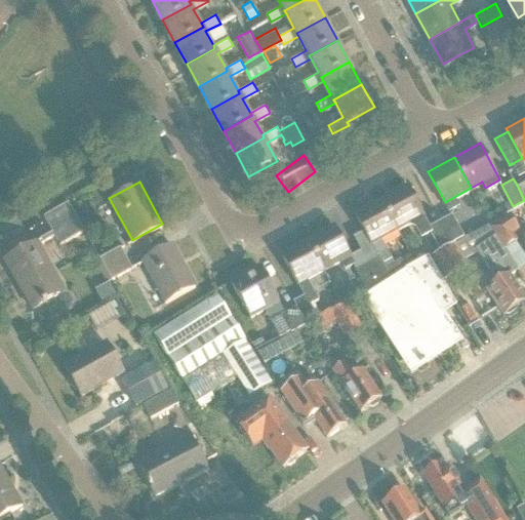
[(406,183),(380,197),(398,228),(409,222),(416,225),(421,234),(430,229),(440,246),(451,240),(440,218),(429,225),(422,213),(423,213),(406,183)]
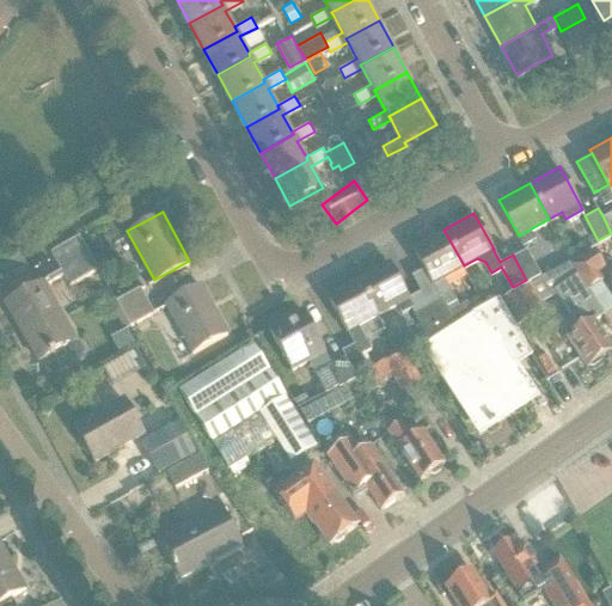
[(464,265),(444,230),(414,246),(433,282),(464,265)]
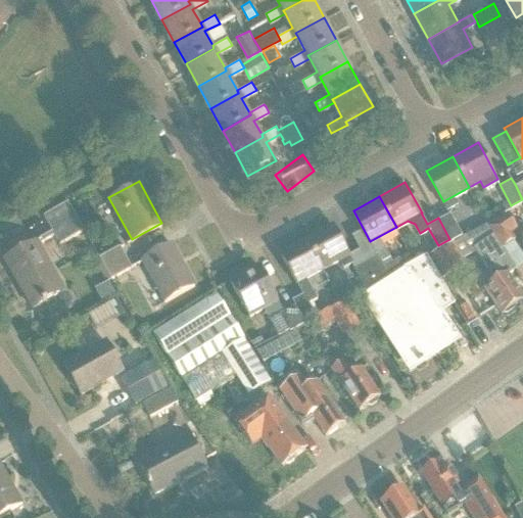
[(69,200),(44,214),(60,242),(85,228),(69,200)]
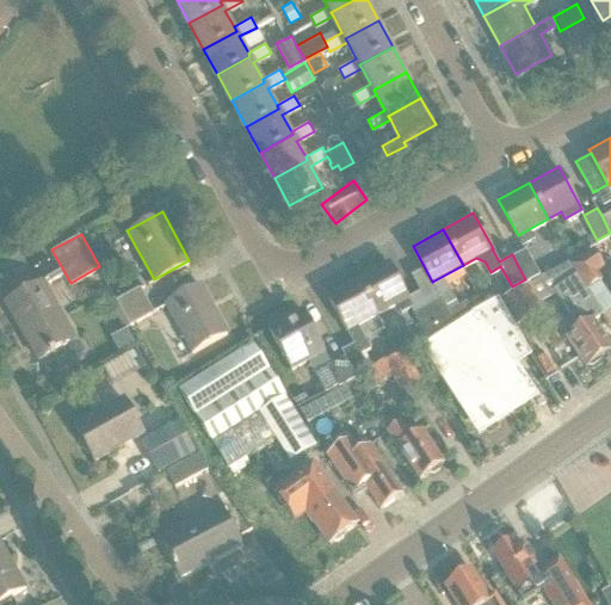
[(571,263),(587,288),(602,277),(597,270),(604,265),(592,248),(590,248),(588,246),(569,258),(572,261),(571,263)]
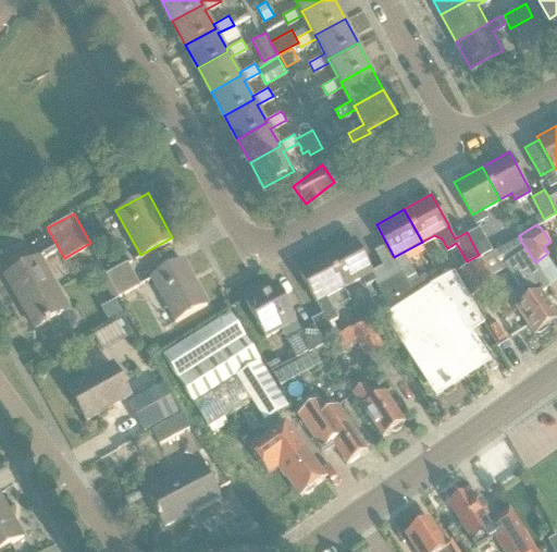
[(480,225),(467,232),(479,255),(492,248),(480,225)]
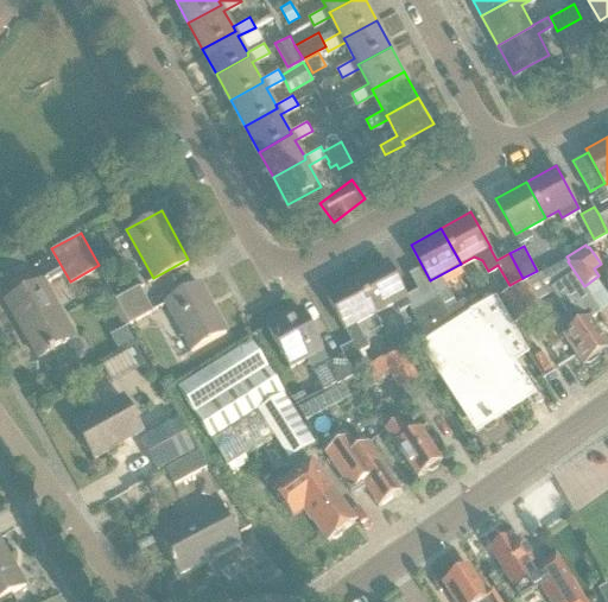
[(386,258),(356,274),(375,310),(396,299),(400,309),(410,303),(405,293),(386,258)]
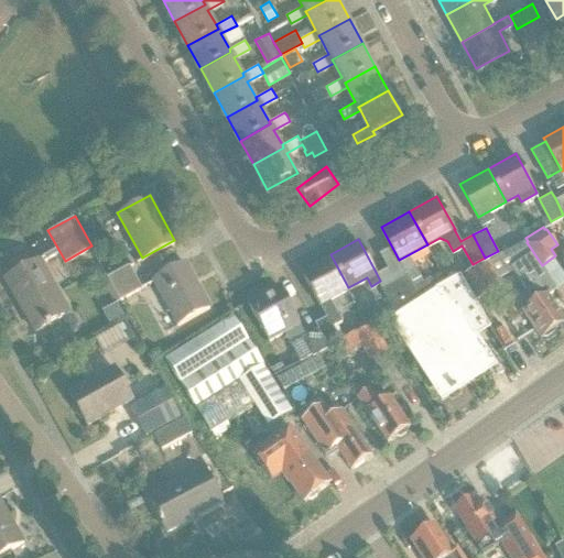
[(563,318),(563,317),(548,292),(555,286),(531,250),(510,264),(534,301),(523,308),(541,335),(543,332),(546,334),(554,328),(555,325),(563,318)]
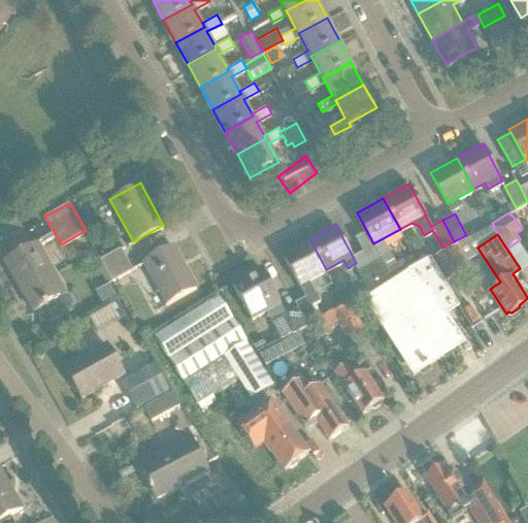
[(326,269),(309,238),(284,253),(306,294),(295,300),(298,305),(307,322),(318,316),(319,316),(319,315),(312,303),(321,299),(309,279),(326,269)]
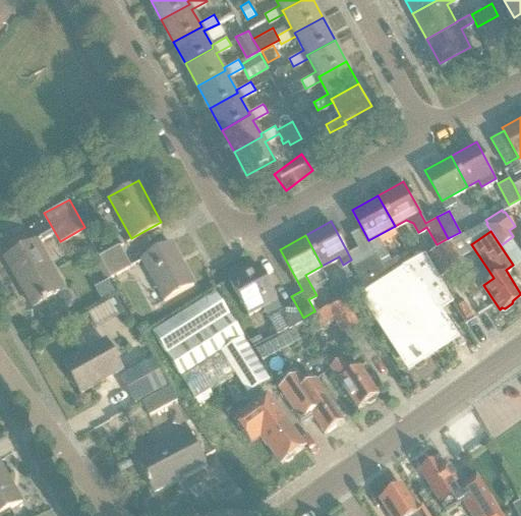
[(36,237),(5,254),(19,281),(21,280),(35,303),(45,297),(53,312),(72,301),(71,299),(72,295),(68,288),(65,289),(63,287),(43,250),(36,237)]
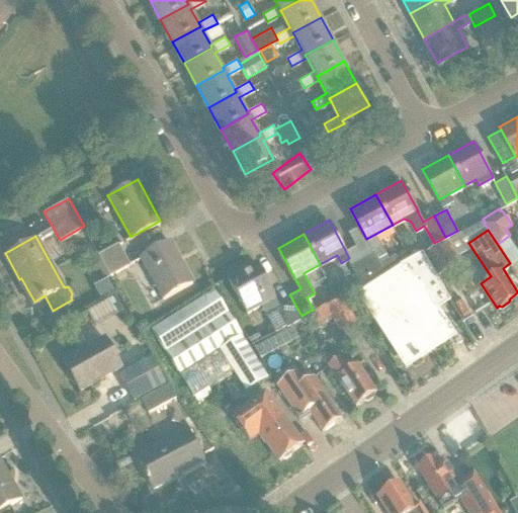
[(141,255),(163,296),(192,280),(170,239),(141,255)]
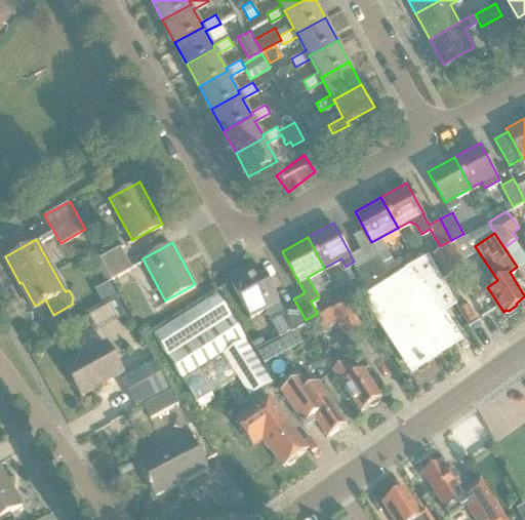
[(445,275),(462,266),(450,243),(433,252),(445,275)]
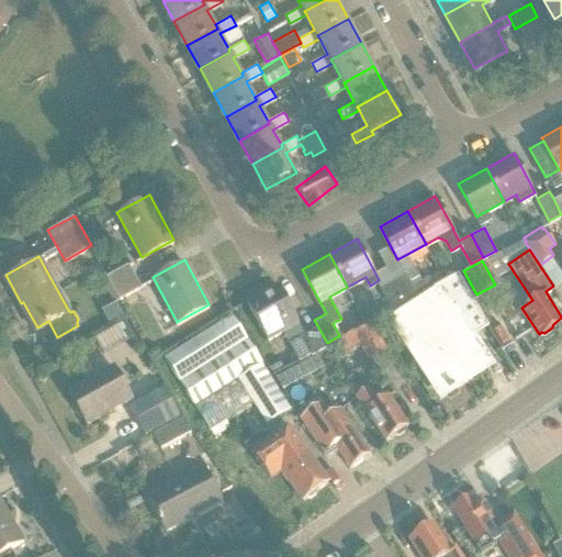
[(113,286),(135,274),(130,262),(107,274),(113,286)]
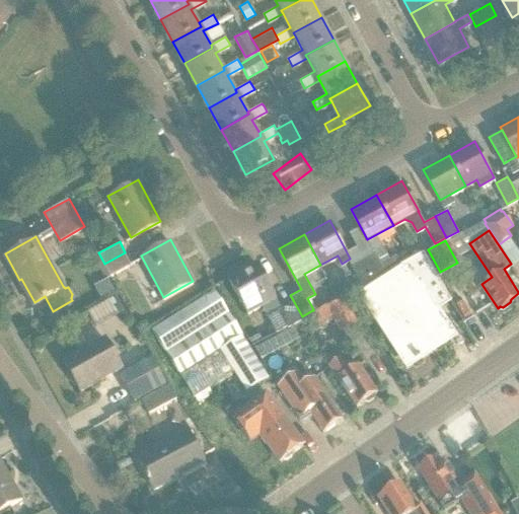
[(363,255),(374,277),(386,271),(374,249),(363,255)]
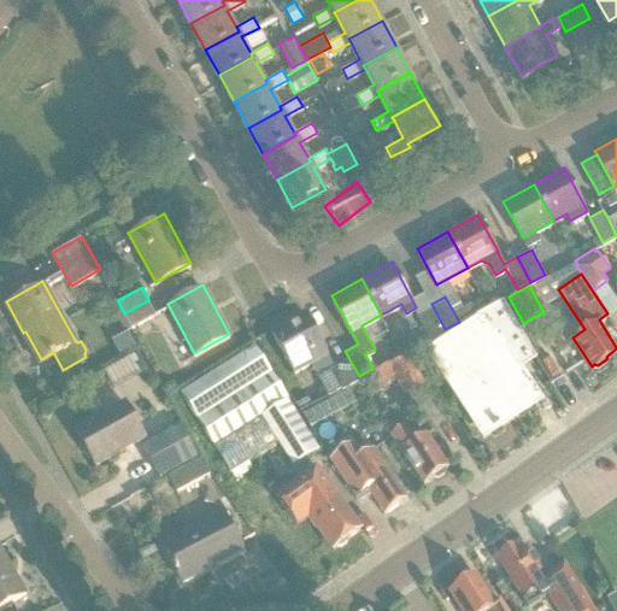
[(156,312),(148,300),(124,313),(131,325),(156,312)]
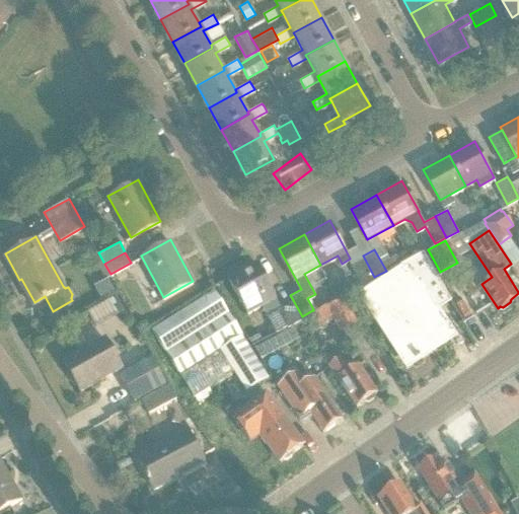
[(374,277),(363,255),(351,262),(362,283),(374,277)]
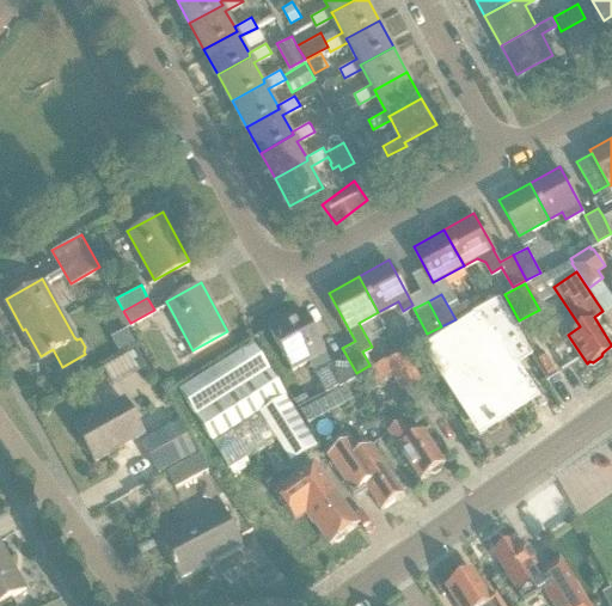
[(292,367),(325,349),(303,307),(269,325),(292,367)]
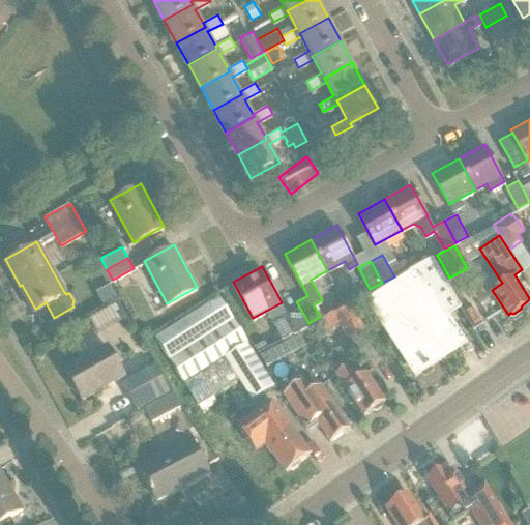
[(416,270),(401,281),(374,297),(382,310),(379,311),(416,369),(445,349),(448,352),(449,351),(447,348),(461,340),(416,270)]
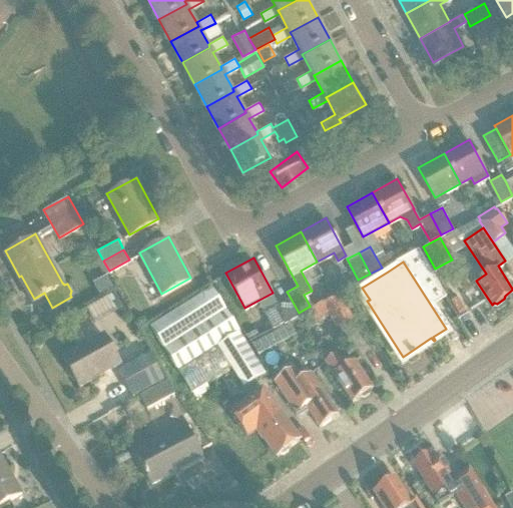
[(113,285),(107,274),(94,281),(100,292),(113,285)]
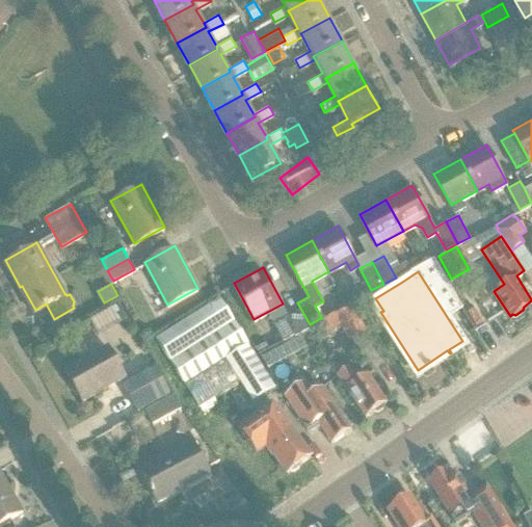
[(220,295),(156,336),(198,404),(201,403),(216,393),(231,385),(239,378),(244,386),(253,399),(275,385),(220,295)]
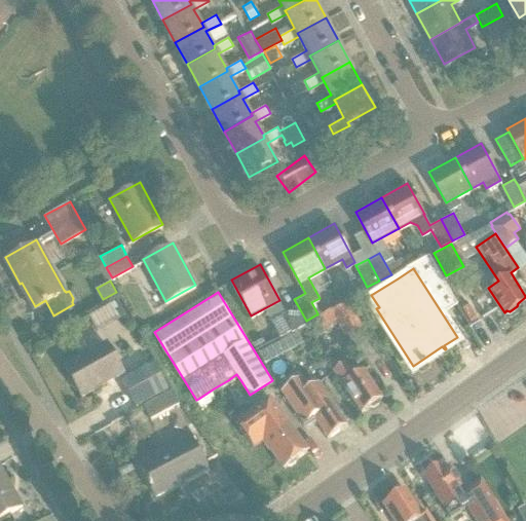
[(317,314),(316,314),(324,329),(338,321),(344,332),(361,323),(349,300),(332,309),(331,307),(317,313),(317,314)]
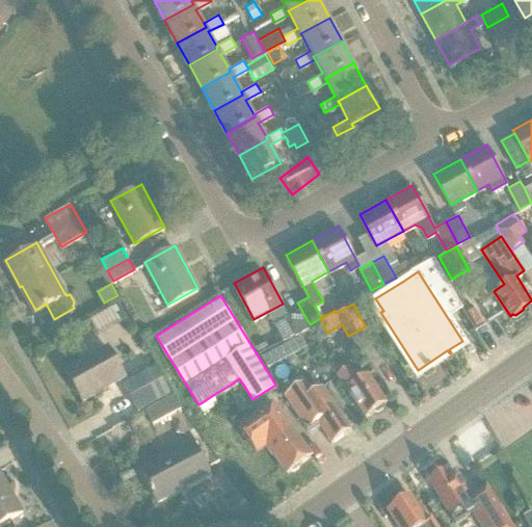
[(300,308),(286,316),(273,322),(282,339),(294,333),(310,324),(300,308)]
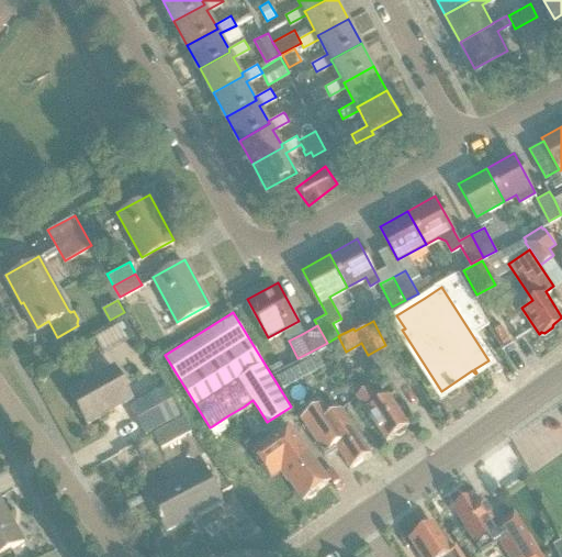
[(88,420),(132,396),(114,365),(70,389),(88,420)]
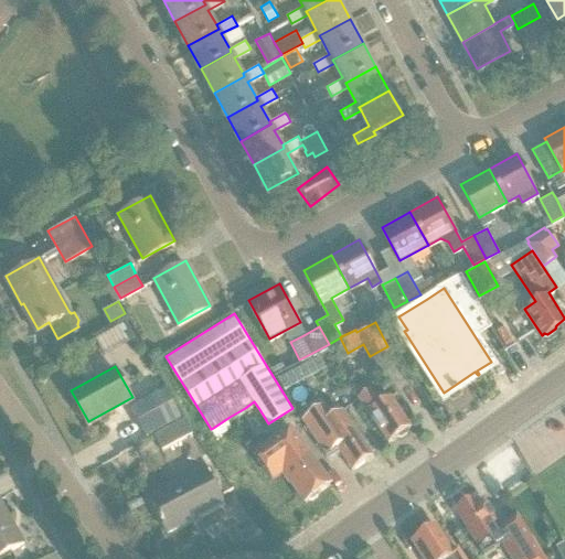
[(163,384),(128,402),(145,432),(180,414),(163,384)]
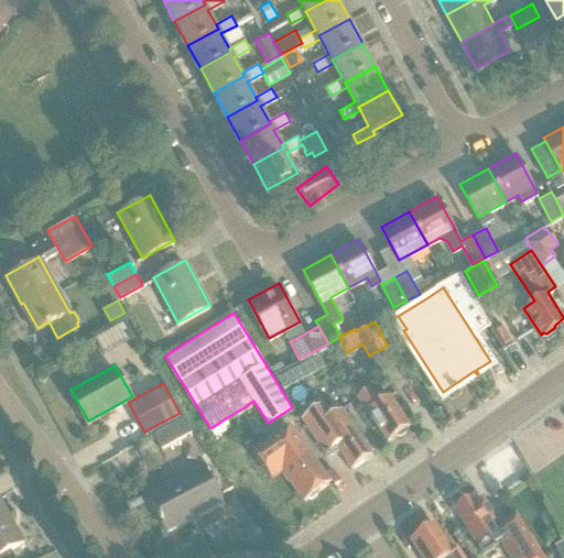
[(407,426),(410,424),(390,393),(379,401),(369,385),(357,393),(388,438),(398,431),(401,433),(405,429),(407,426)]
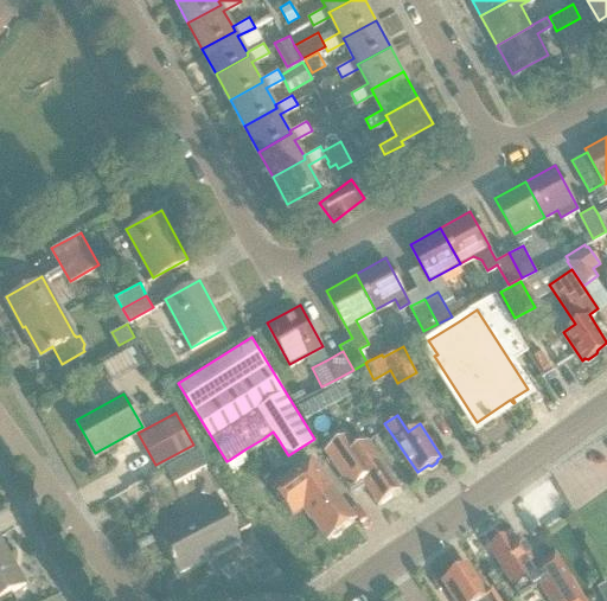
[(325,448),(334,461),(334,462),(349,483),(359,474),(378,503),(400,487),(366,439),(356,447),(340,424),(321,439),(327,448),(325,448)]
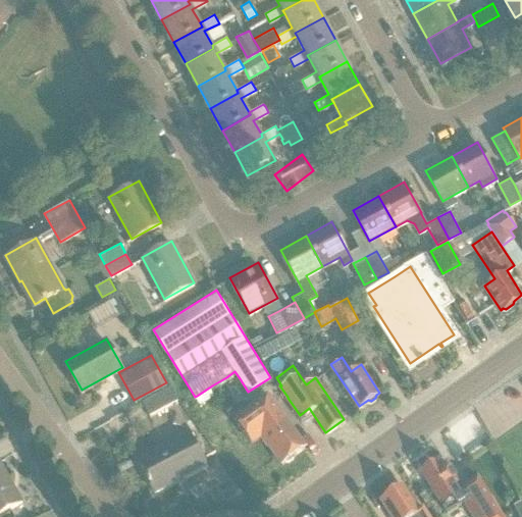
[(150,413),(177,399),(170,385),(143,400),(150,413)]
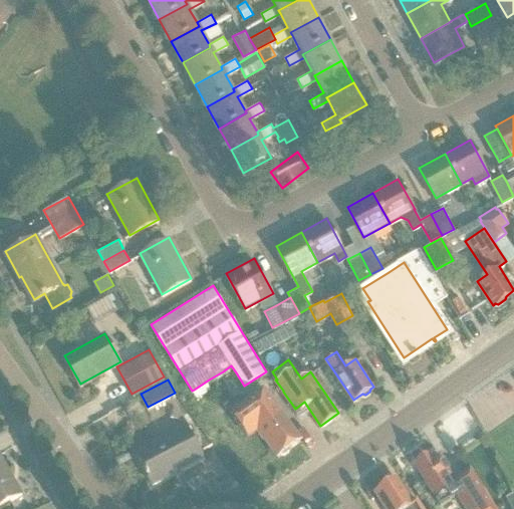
[(251,398),(231,412),(248,434),(258,427),(259,428),(258,431),(262,436),(265,437),(278,454),(281,452),(284,452),(288,449),(290,445),(300,438),(264,388),(262,389),(251,398)]
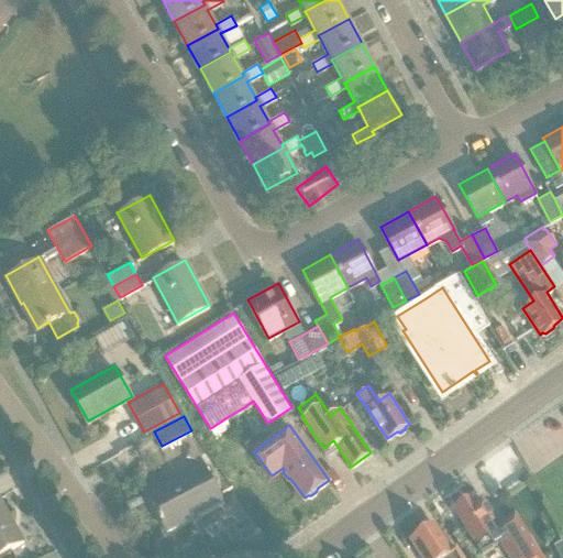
[(167,528),(222,499),(203,465),(148,494),(167,528)]
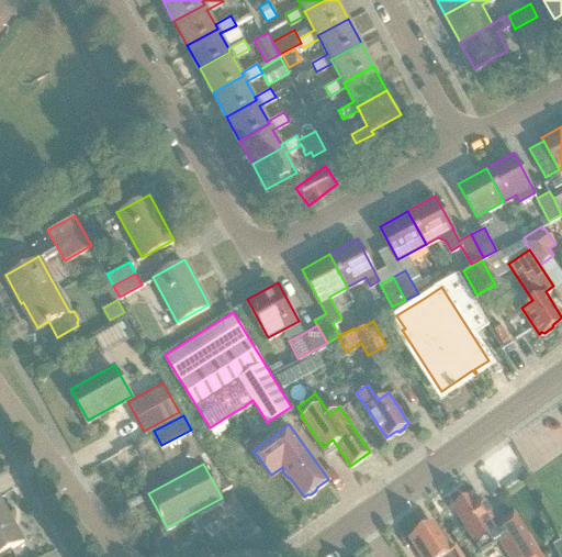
[(542,556),(514,511),(496,522),(481,497),(473,501),(469,493),(465,497),(462,496),(457,500),(457,502),(452,505),(476,542),(487,535),(492,542),(497,538),(508,556),(542,556)]
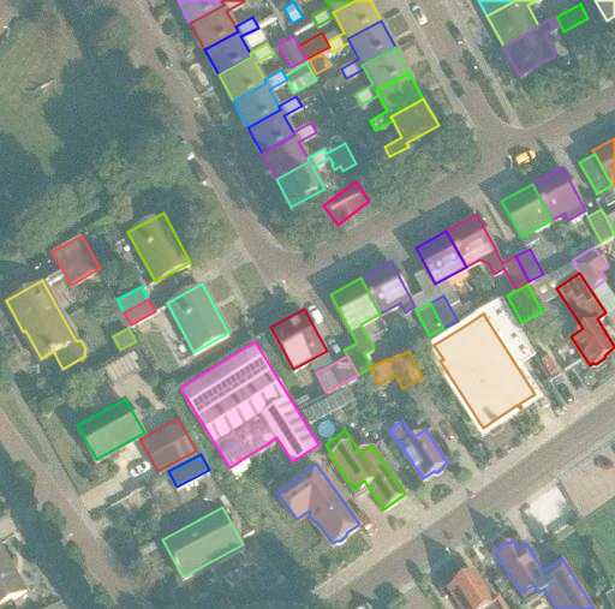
[(0,602),(27,589),(0,541),(0,602)]
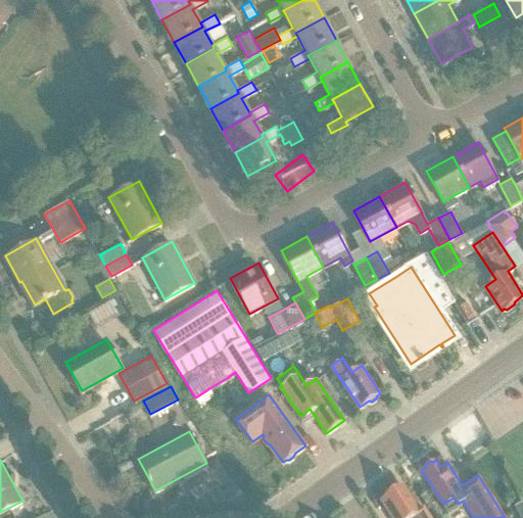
[(390,491),(382,498),(390,512),(389,513),(392,517),(433,517),(427,508),(420,512),(401,483),(398,485),(396,485),(391,488),(390,491)]
